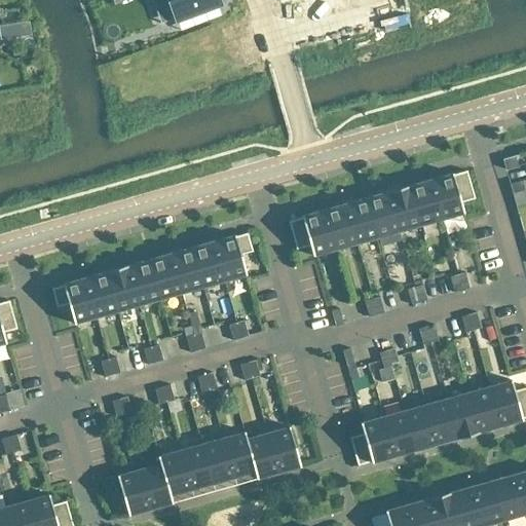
[(152,0),(155,5),(167,0),(175,19),(187,13),(189,20),(205,13),(203,7),(219,2),(218,0),(152,0)]
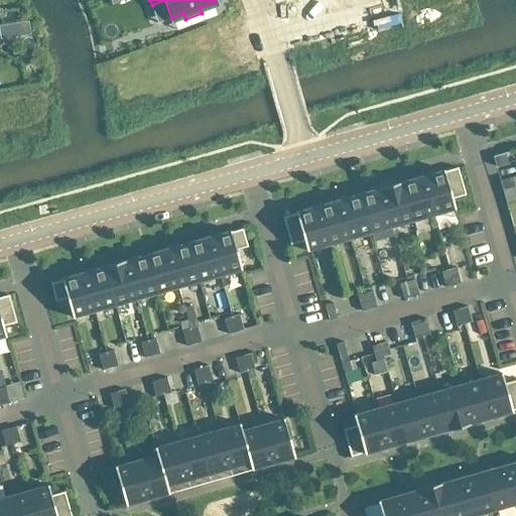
[(29,33),(27,22),(9,24),(10,36),(29,33)]
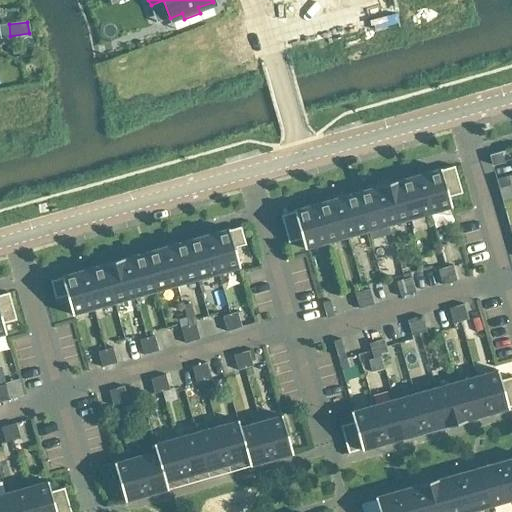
[(503,162),(501,152),(489,156),(492,166),(503,162)]
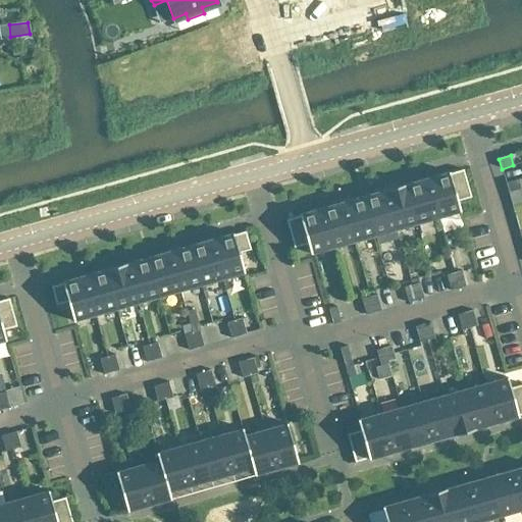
[(471,198),(463,169),(449,173),(449,172),(427,178),(438,218),(460,212),(457,201),(471,198)]
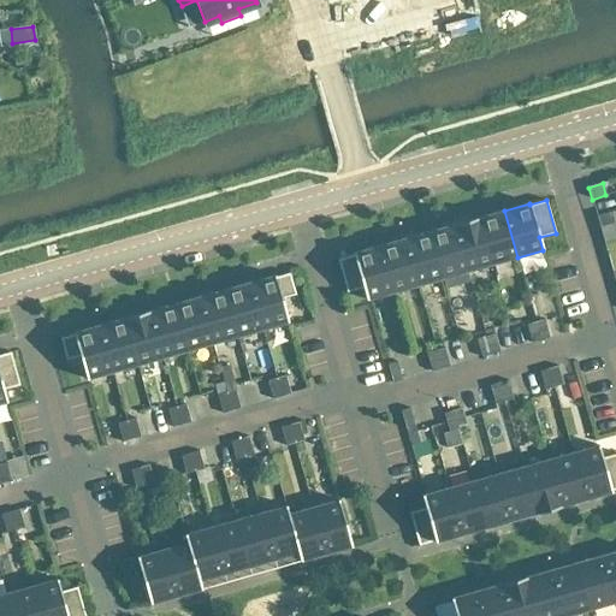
[(517,258),(504,211),(479,218),(492,265),(517,258)]
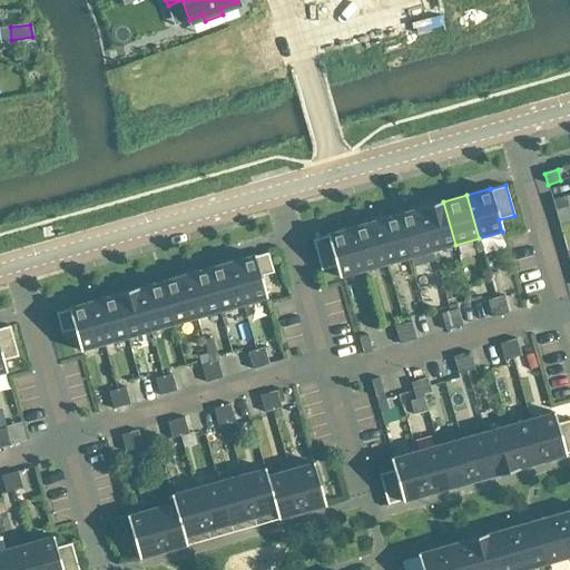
[(568,206),(564,196),(551,199),(554,210),(568,206)]
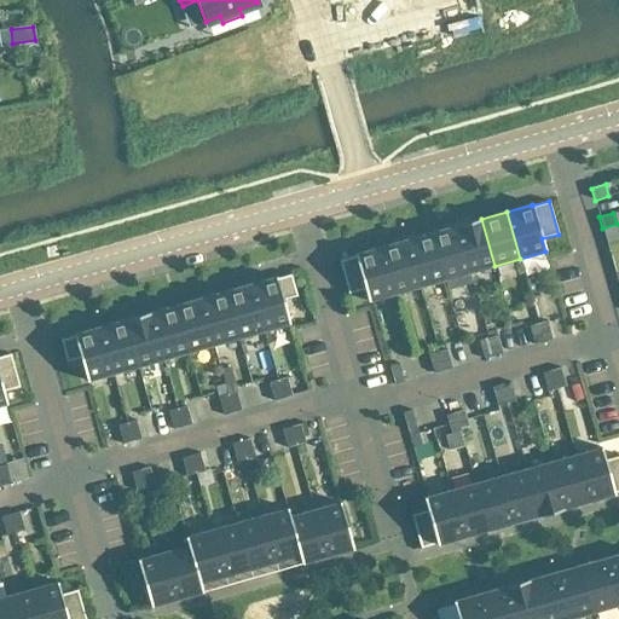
[(495,266),(481,219),(456,226),(469,273),(495,266)]
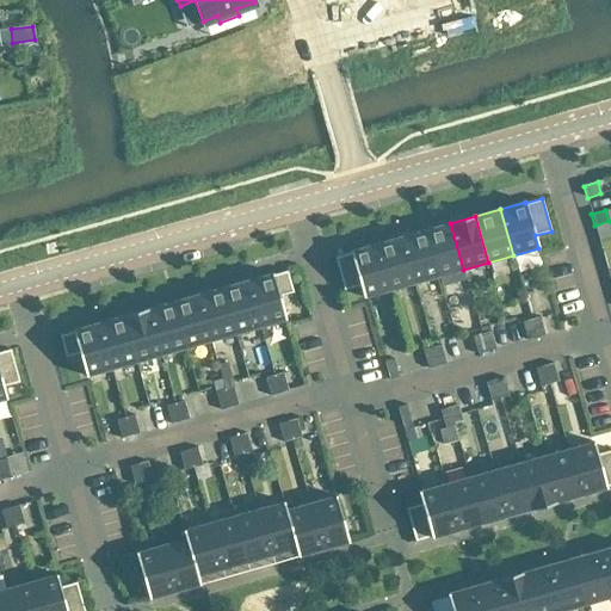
[(463,270),(450,223),(425,229),(438,276),(463,270)]
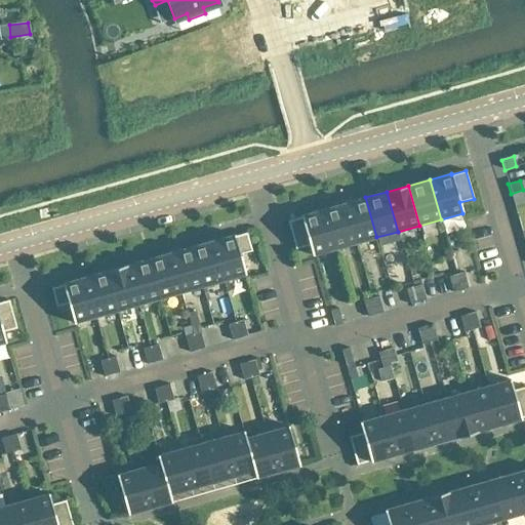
[(376,237),(365,197),(344,203),(355,243),(376,237)]
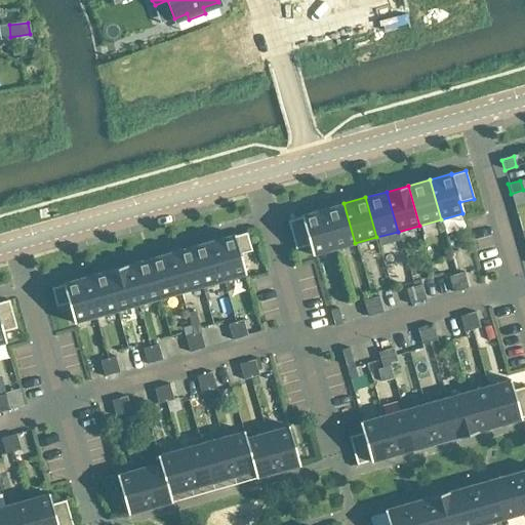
[(355,243),(344,203),(323,209),(334,249),(355,243)]
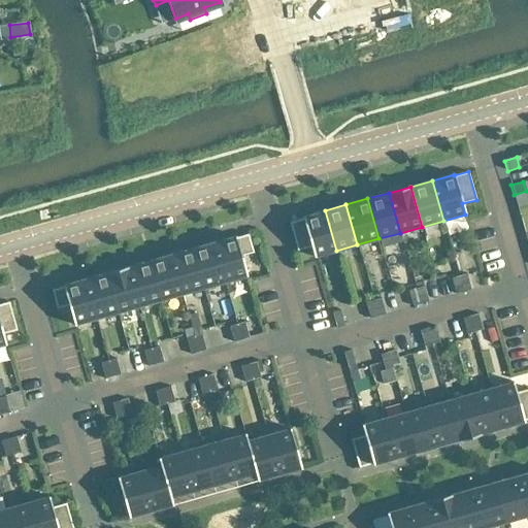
[(527,216),(527,205),(518,208),(521,219),(527,216)]
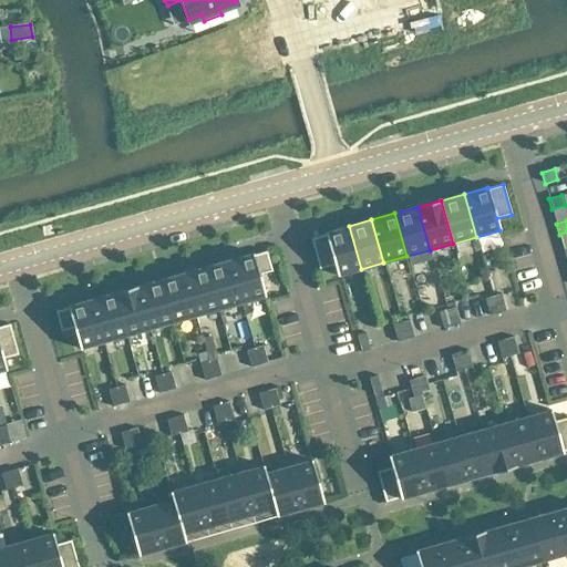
[(361,269),(349,226),(325,233),(325,235),(310,238),(319,269),(333,265),(337,276),(361,269)]
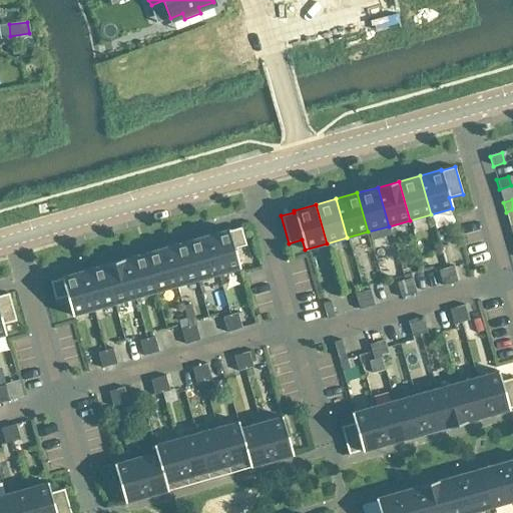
[(478,216),(464,216),(465,255),(479,254),(478,216)]
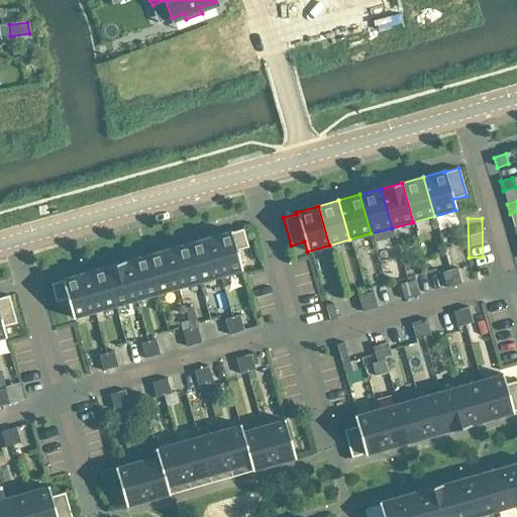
[(247,247),(242,229),(231,232),(230,231),(209,237),(220,277),(241,271),(236,250),(247,247)]
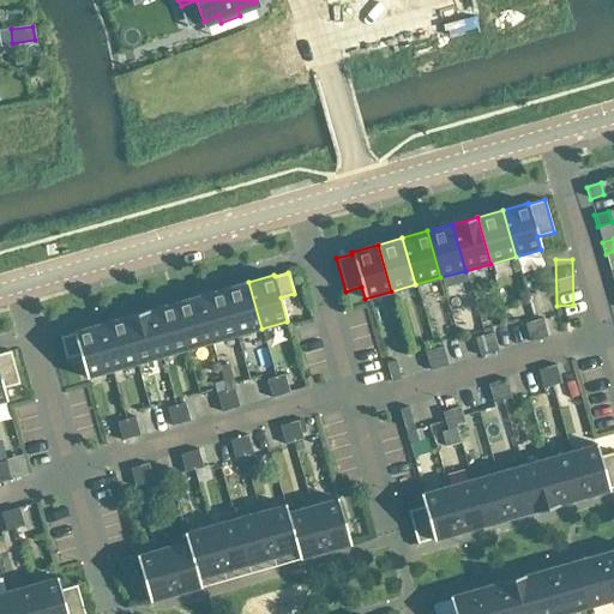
[(262,329),(248,282),(223,289),(236,336),(262,329)]
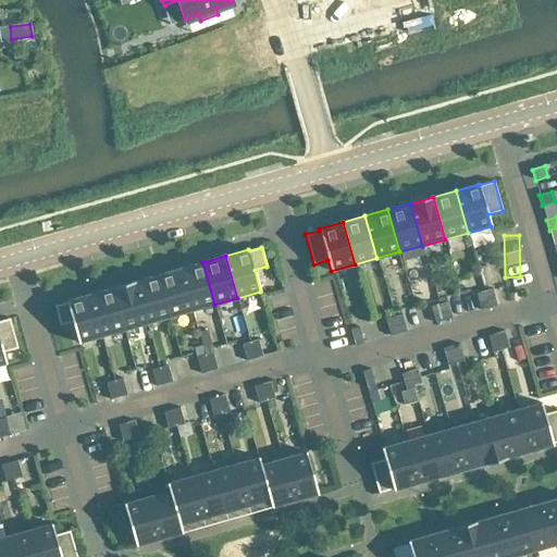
[(214,305),(202,262),(180,269),(192,311),(214,305)]
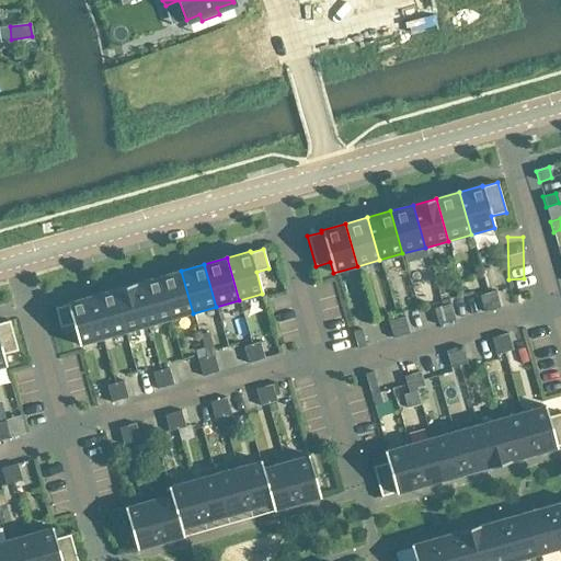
[(193,313),(181,271),(159,277),(171,319),(193,313)]
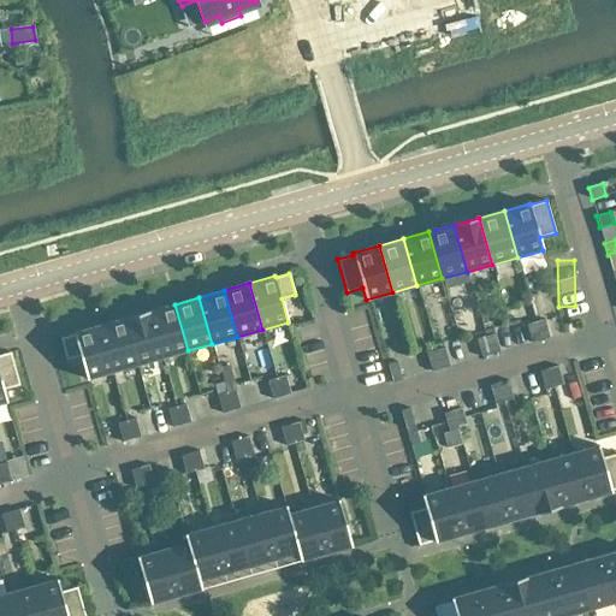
[(188,350),(175,304),(149,312),(163,357),(188,350)]
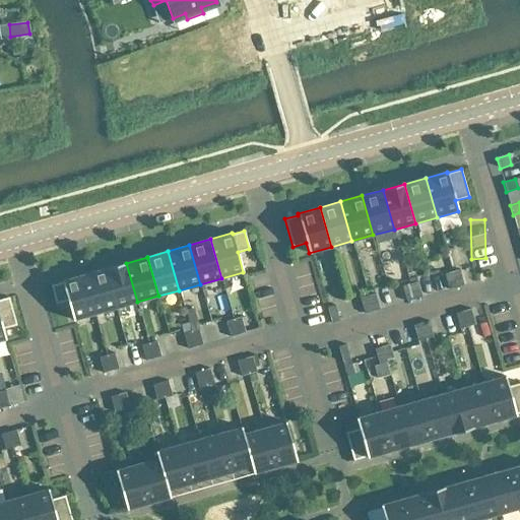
[(137,302),(126,263),(105,268),(116,308),(137,302)]
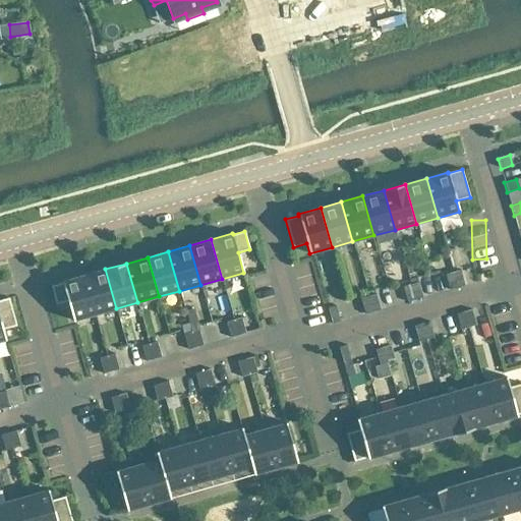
[(116,308),(105,269),(83,275),(95,314),(116,308)]
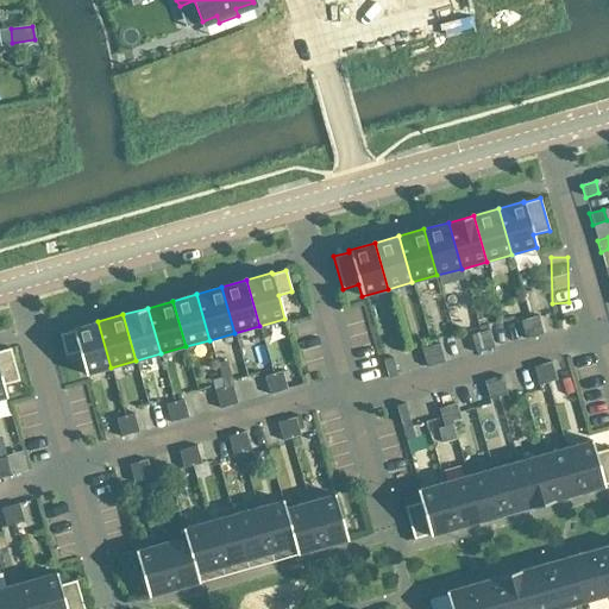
[(538,315),(529,318),(534,337),(544,334),(538,315)]
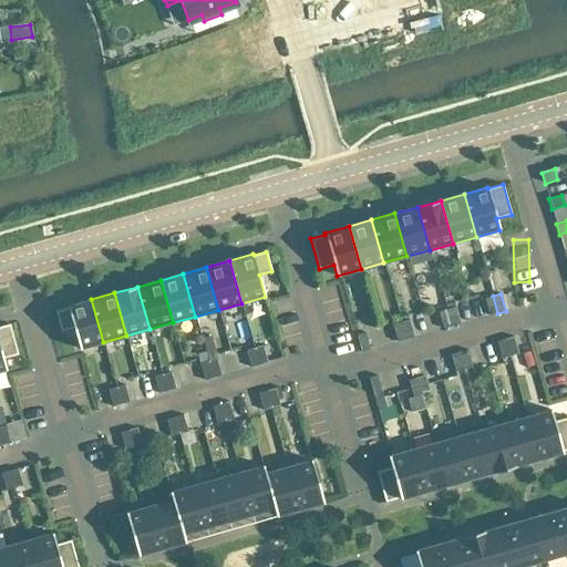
[(497,313),(493,296),(484,299),(488,316),(497,313)]
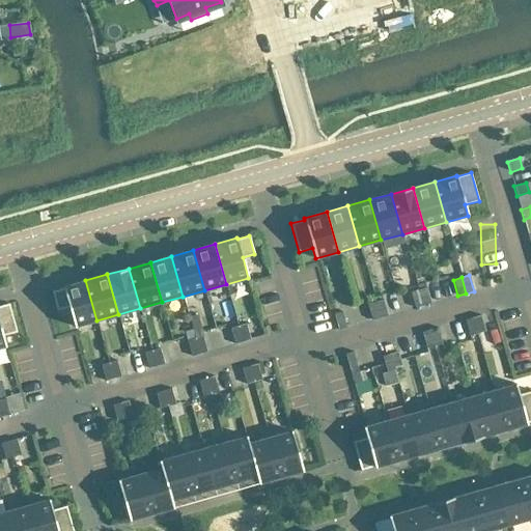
[(96,320),(85,280),(63,286),(63,288),(52,291),(57,310),(68,307),(75,327),(96,320)]
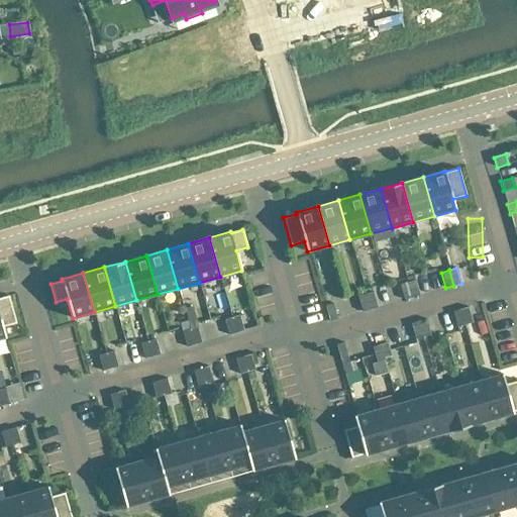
[(415,280),(407,282),(412,298),(419,295),(415,280)]
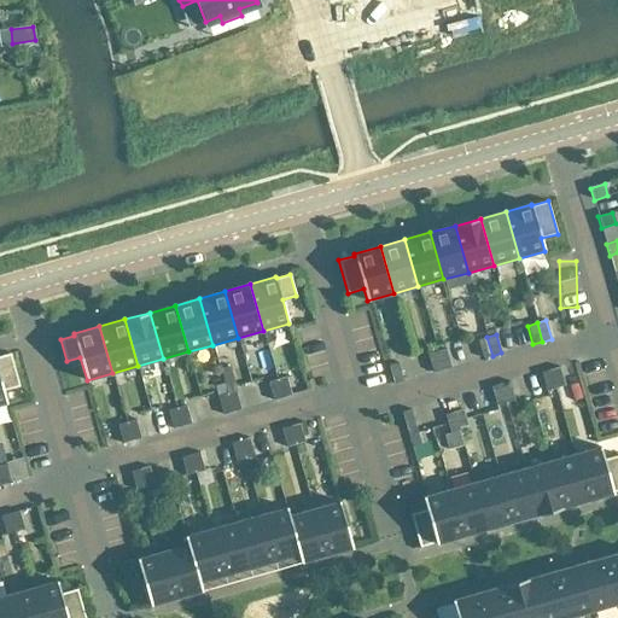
[(493,356),(487,337),(478,339),(483,359),(493,356)]
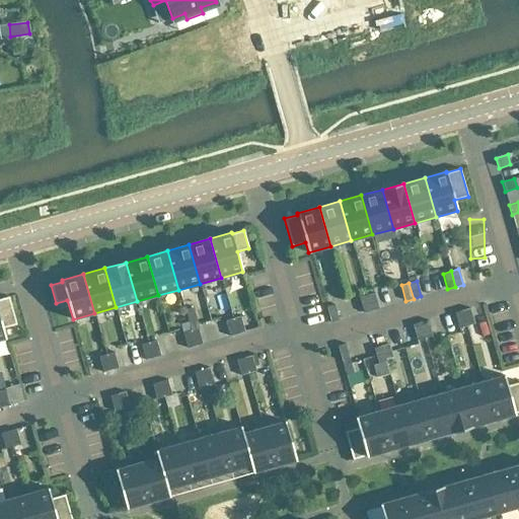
[(374,293),(367,295),(371,310),(379,308),(374,293)]
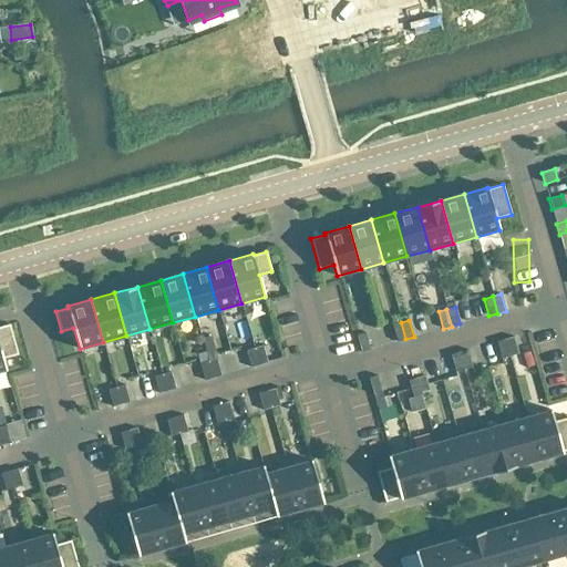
[(405,339),(401,322),(392,325),(397,341),(405,339)]
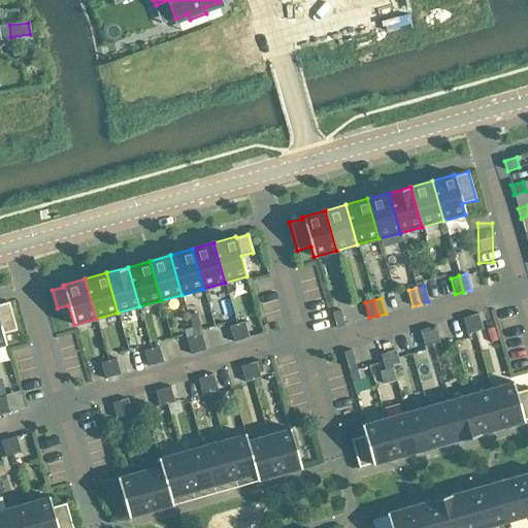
[(0,345),(5,344),(3,334),(17,330),(8,302),(0,303),(0,345)]
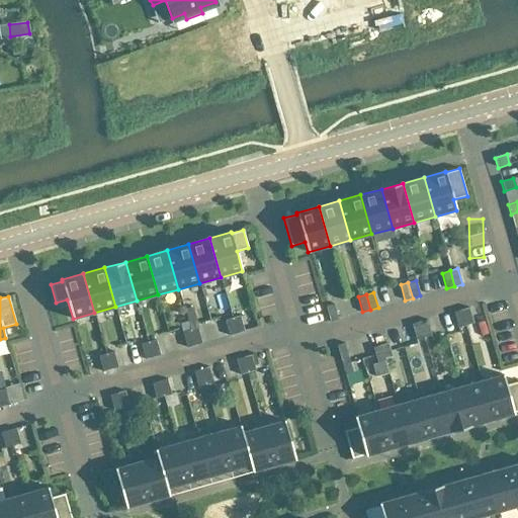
[(325,306),(330,322),(337,320),(333,304),(325,306)]
